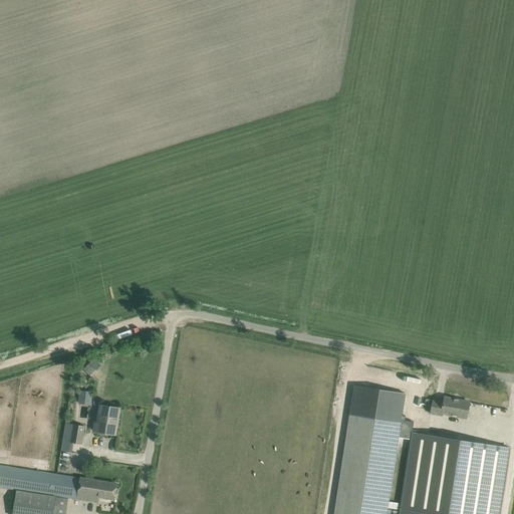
[(91,358),(83,370),(91,375),(98,363),(91,358)]
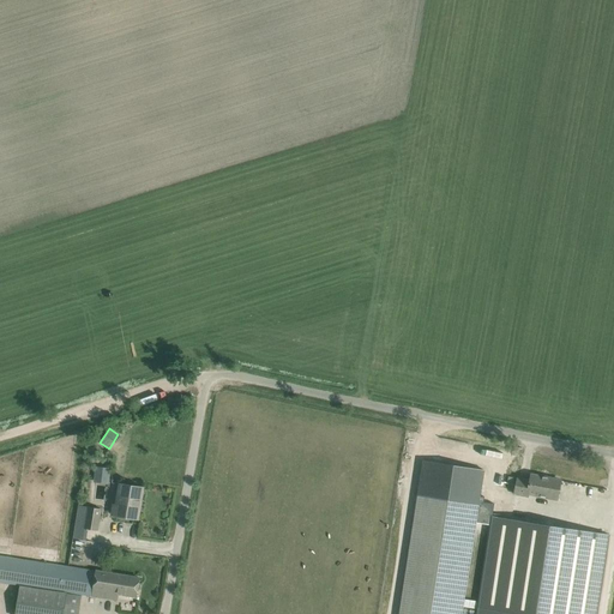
[(456,480),(503,491),(511,455),(463,444),(456,480)]
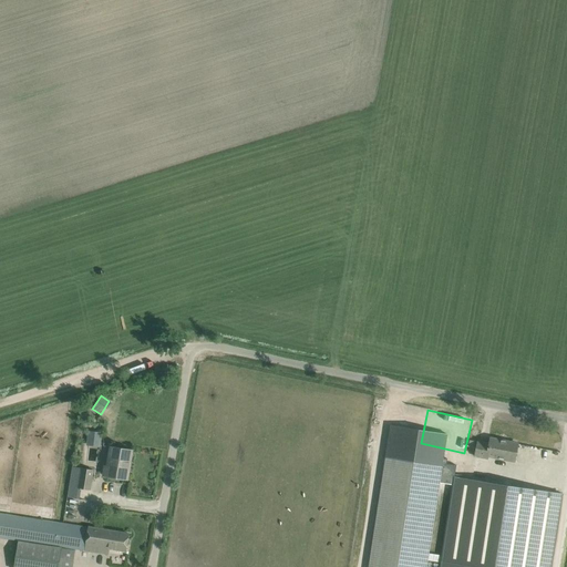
[(84,445),(99,447),(101,432),(86,430),(84,445)]
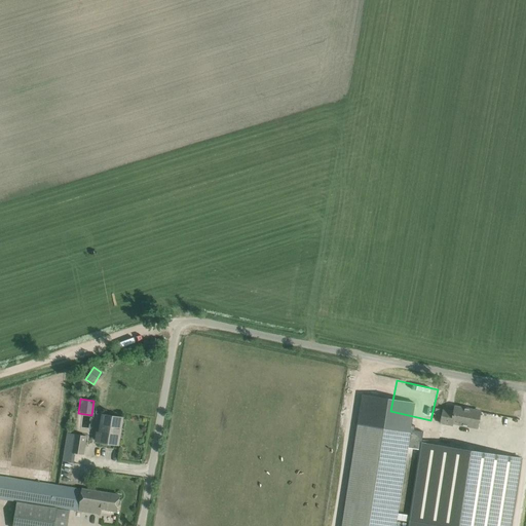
[(455,407),(454,412),(444,410),(441,424),(453,426),(454,424),(477,429),(481,412),(455,407)]
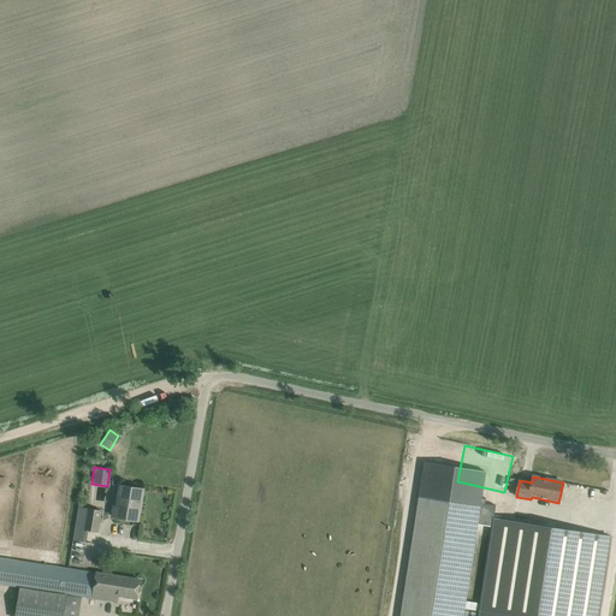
[(143,490),(120,486),(118,505),(116,504),(113,517),(138,521),(143,490)]
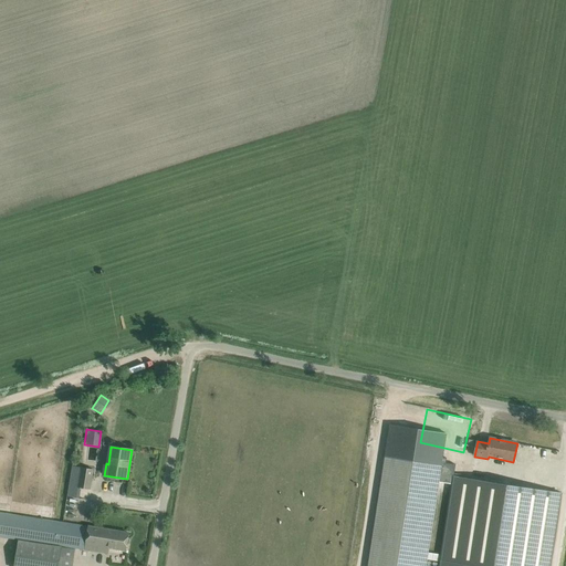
[(386,458),(368,565),(425,565),(438,481),(452,483),(453,477),(456,465),(446,464),(386,458)]
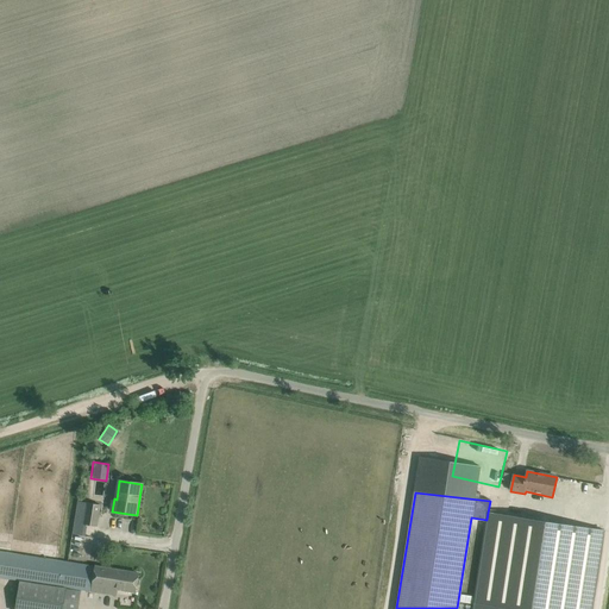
[(87,525),(98,526),(101,506),(77,502),(73,534),(86,537),(87,525)]
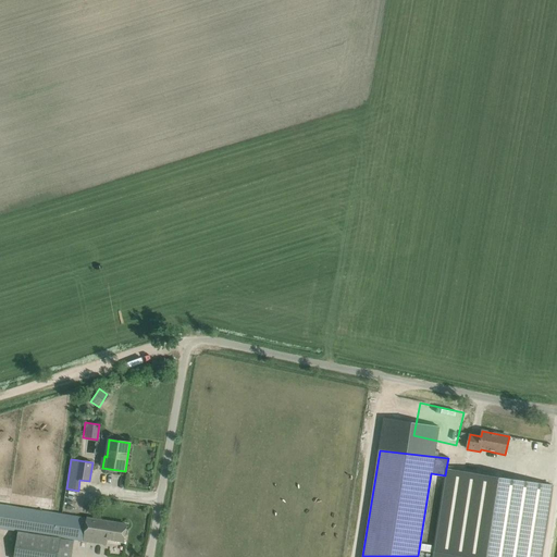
[(541,556),(552,485),(446,469),(445,475),(432,556),(541,556)]
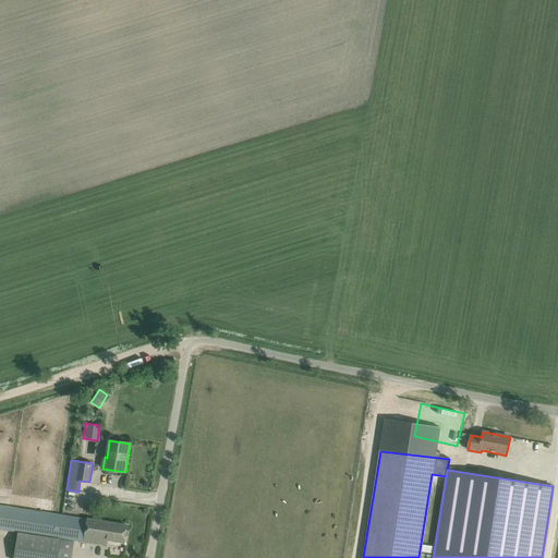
[(0,505),(0,530),(19,533),(14,557),(58,557),(61,540),(74,542),(96,543),(107,545),(108,540),(124,542),(126,525),(117,523),(0,505)]
